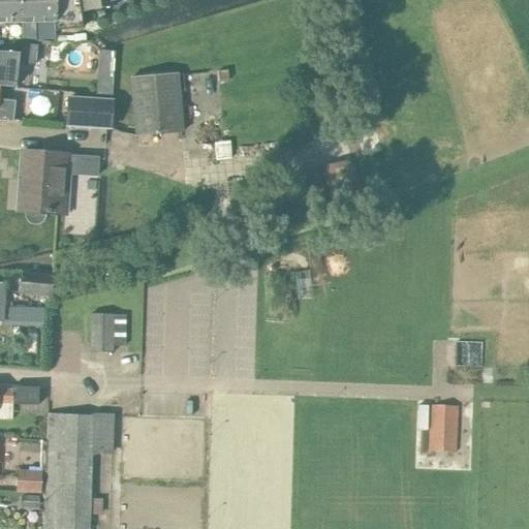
[(0,0),(0,23),(33,22),(32,0),(0,0)]
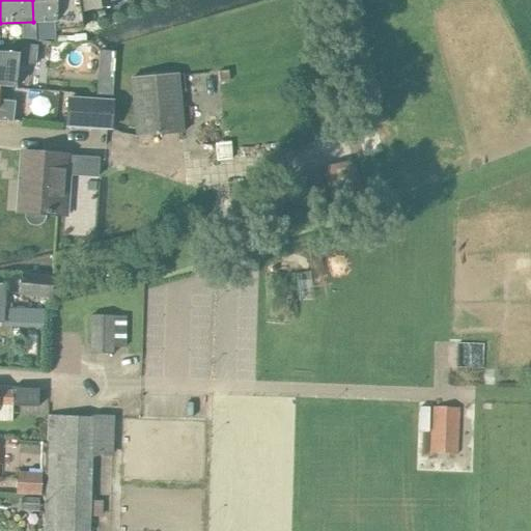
[(35,22),(36,40),(56,40),(55,31),(83,27),(78,0),(32,0),(33,22),(35,22)]
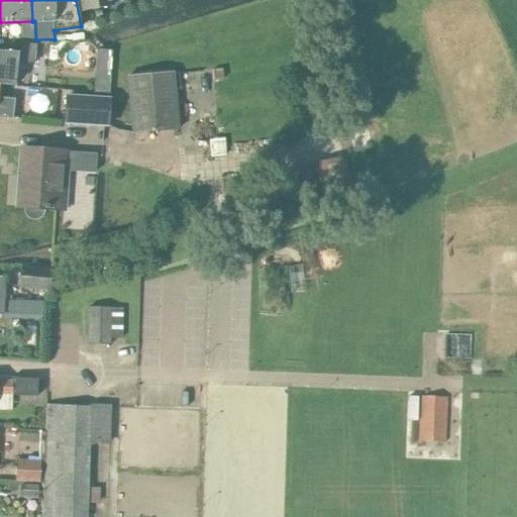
[(78,0),(80,10),(80,11),(109,7),(108,0),(78,0)]
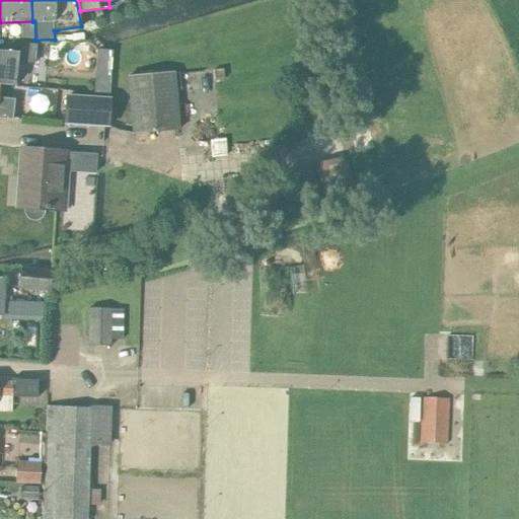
[(71,34),(55,36),(56,42),(83,40),(83,32),(71,33),(71,34)]
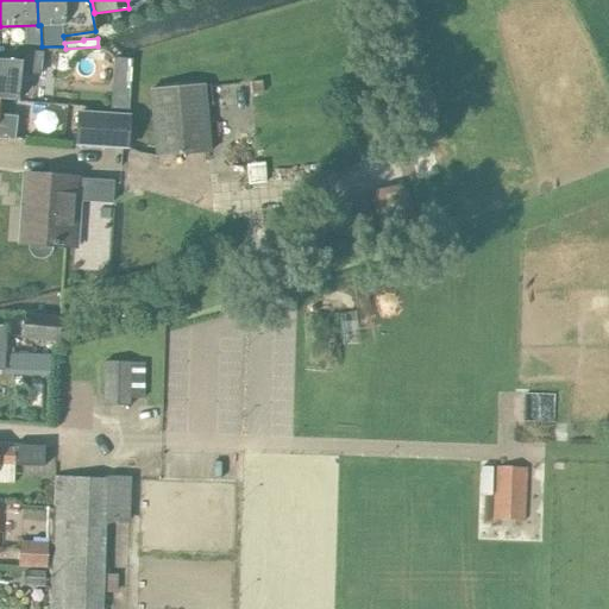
[(0,100),(18,101),(23,61),(0,58),(0,100)]
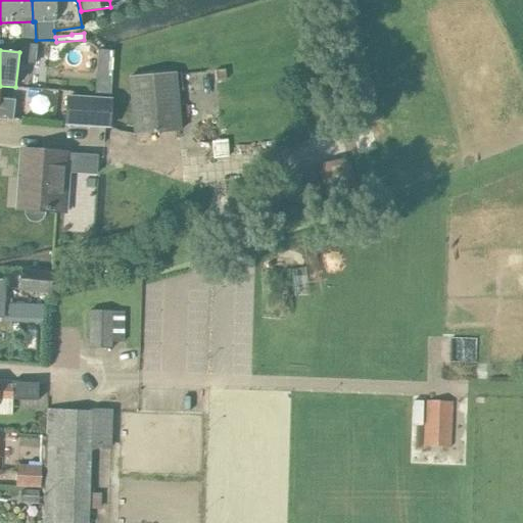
[(97,50),(94,94),(110,95),(113,51),(97,50)]
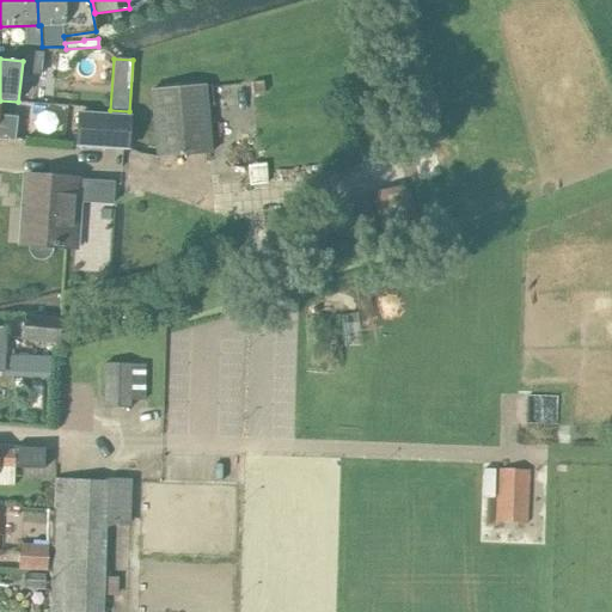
[(263,81),(251,83),(252,95),(264,93),(263,81)]
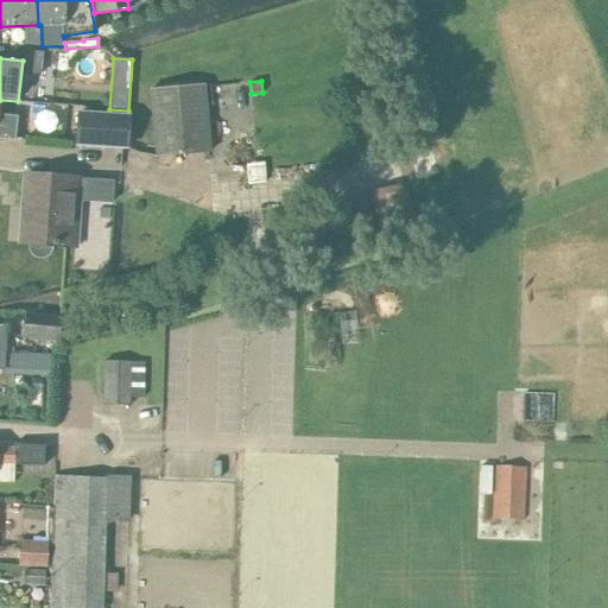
[(150,89),(156,157),(211,152),(206,83),(150,89)]
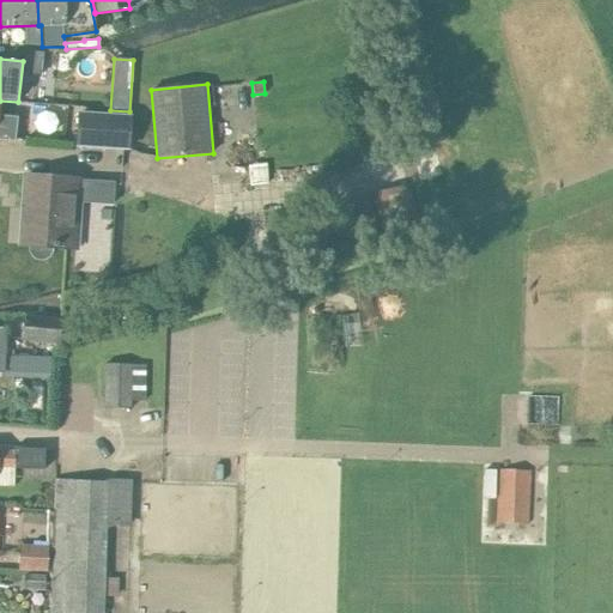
[(74,144),(101,146),(103,115),(77,113),(74,144)]
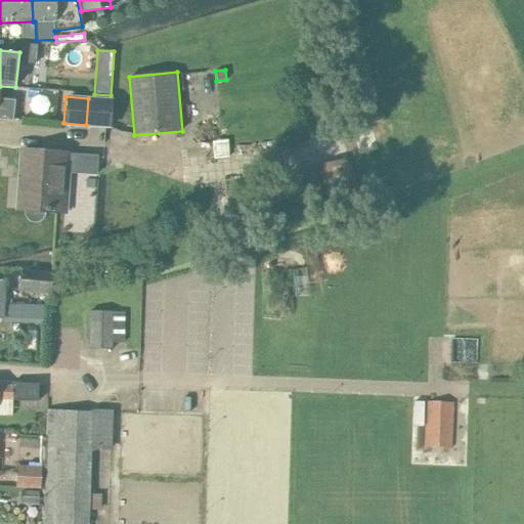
[(0,120),(8,121),(12,122),(15,100),(0,97),(0,120)]
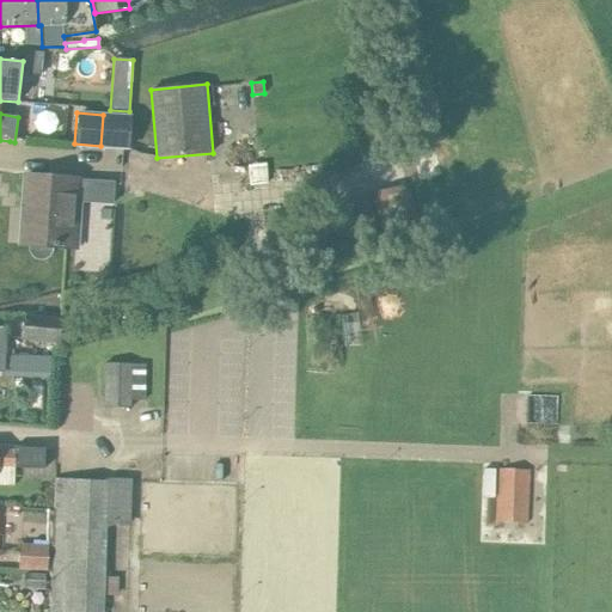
[(130,117),(103,115),(101,146),(127,148),(130,117)]
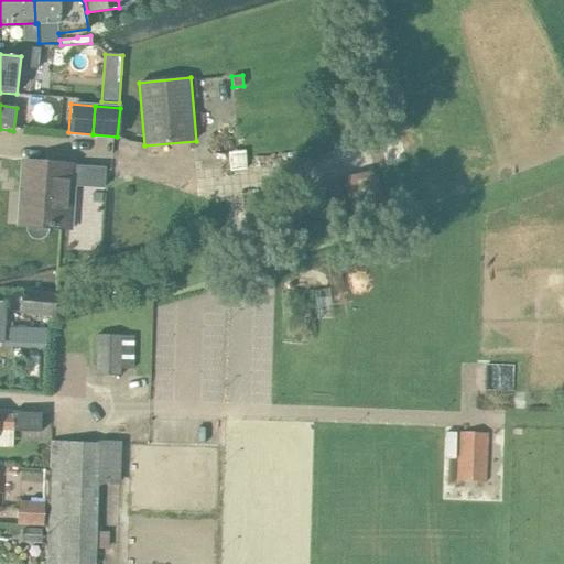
[(24,162),(22,193),(28,193),(24,227),(28,228),(26,232),(30,236),(33,239),(41,239),(45,238),(49,235),(49,229),(68,230),(71,198),(72,186),(104,190),(106,169),(73,166),(24,162)]
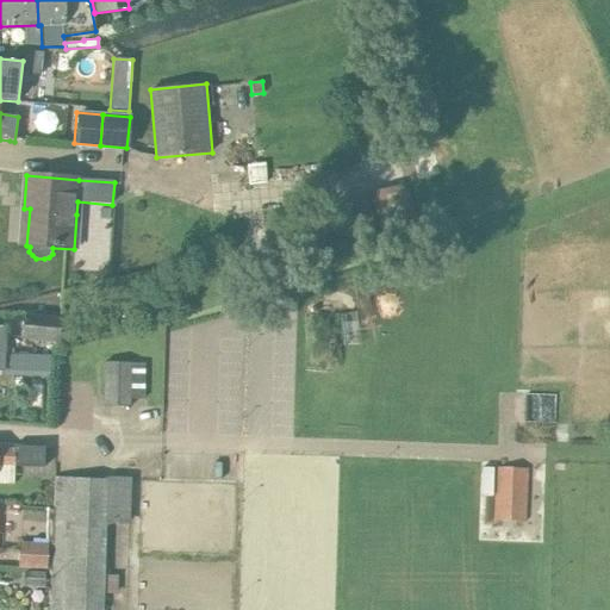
[(418,231),(409,182),(377,190),(383,217),(377,219),(381,240),(418,231)]
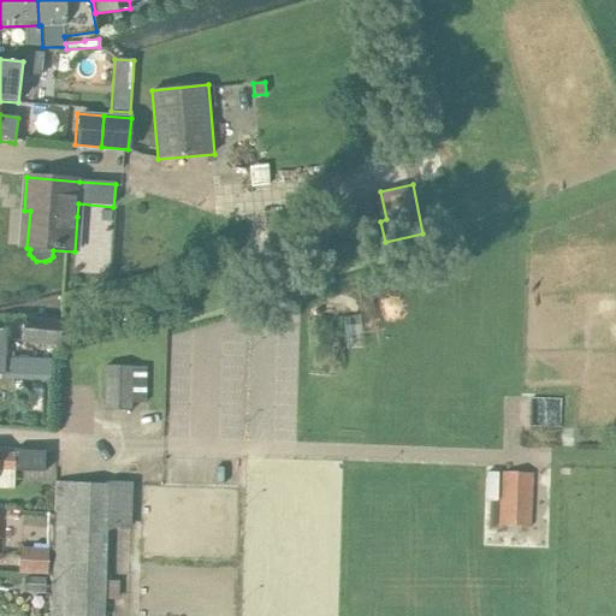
[(323,242),(301,250),(307,268),(330,260),(323,242)]
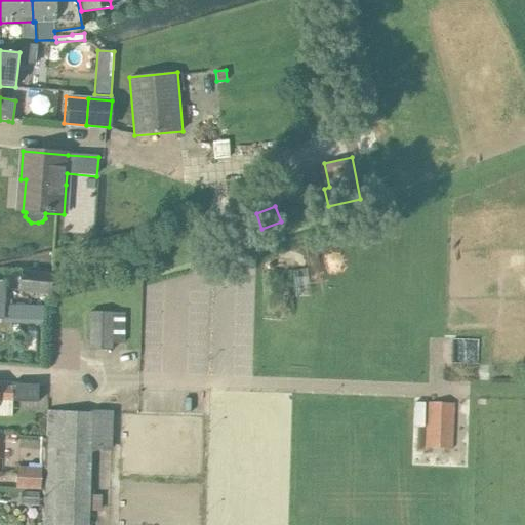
[(18,271),(17,291),(49,293),(49,272),(18,271)]
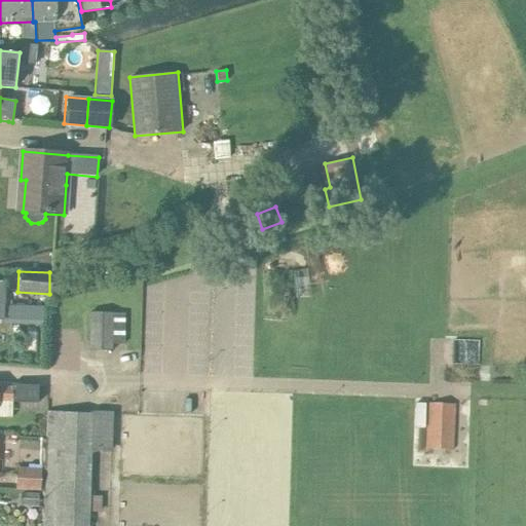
[(0,318),(2,320),(2,324),(22,325),(23,306),(2,306),(0,305),(0,318)]
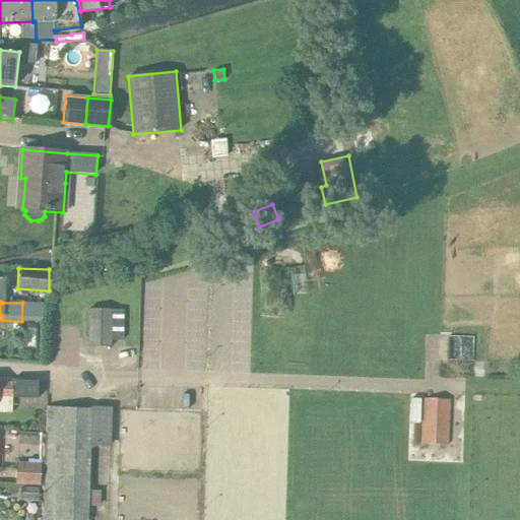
[(89,309),(88,347),(111,347),(111,340),(124,341),(124,310),(112,310),(89,309)]
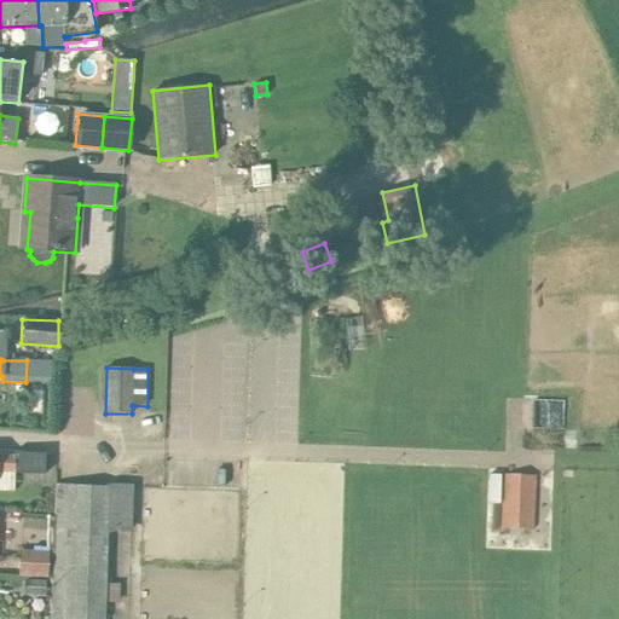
[(0,490),(13,491),(13,470),(22,470),(22,474),(45,474),(46,455),(15,453),(13,457),(0,456),(0,490)]
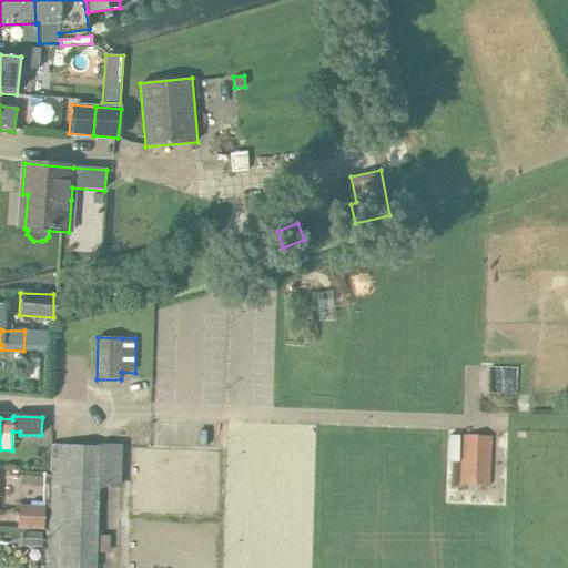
[(462,435),(459,484),(489,485),(492,436),(462,435)]
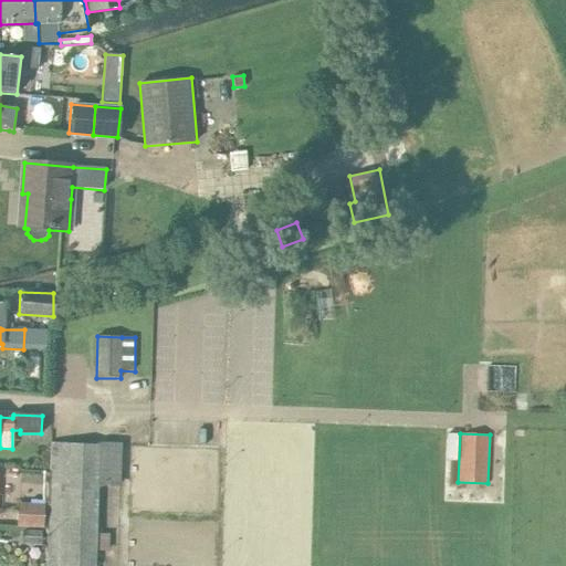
[(96,565),(98,488),(122,488),(123,444),(98,443),(50,443),(46,565),(96,565)]
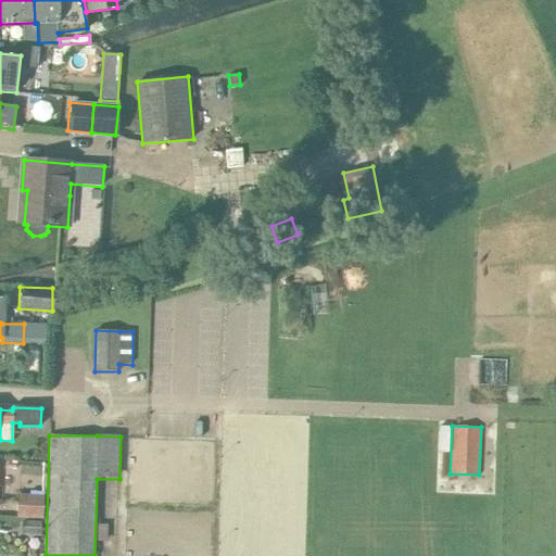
[(19,494),(16,519),(45,521),(47,495),(19,494)]
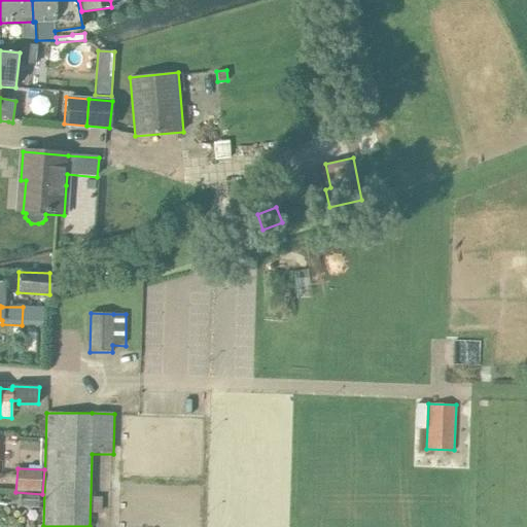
[(22,495),(22,507),(38,506),(38,495),(22,495)]
